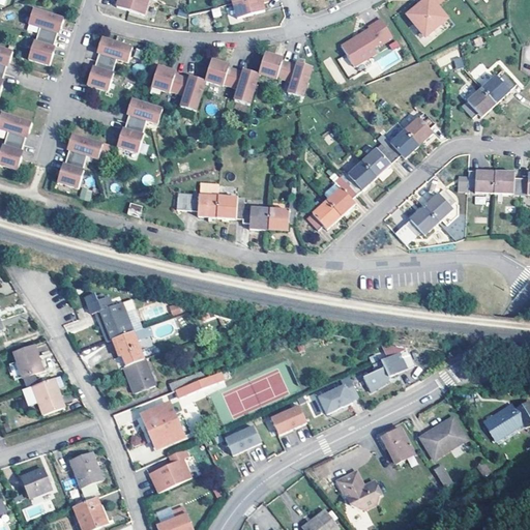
[(145,0),(114,0),(113,5),(141,13),(145,0)]
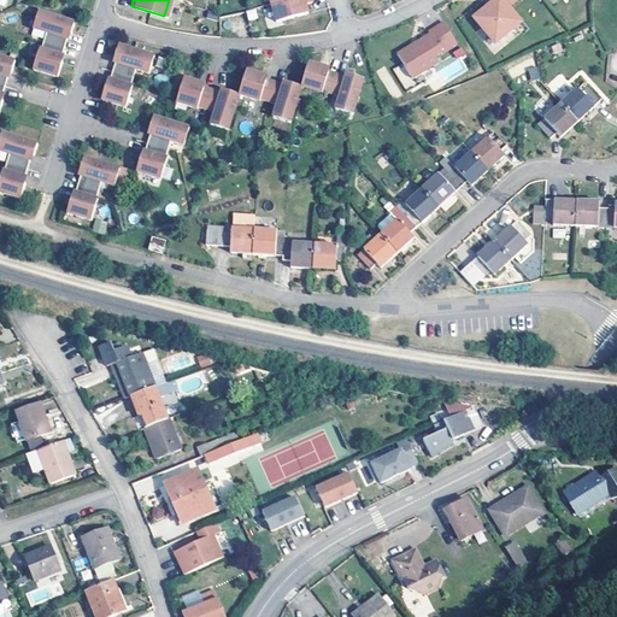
[(274,21),(307,12),(304,3),(311,1),(310,0),(276,0),(269,3),(274,21)]
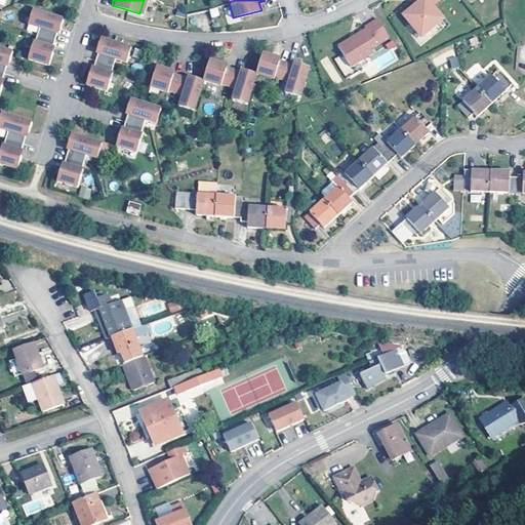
[(426,0),(429,4),(409,19),(426,40),(446,24),(435,10),(447,0),(426,0)]
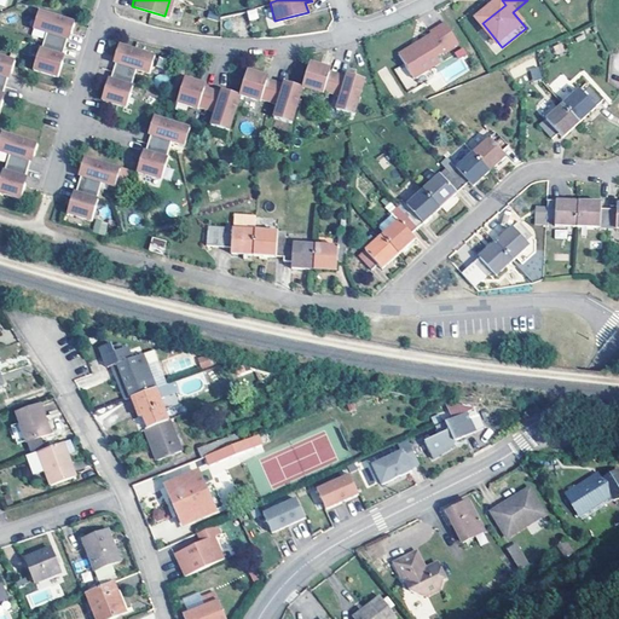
[(73,19),(36,9),(32,25),(45,30),(40,47),(38,46),(32,68),(56,75),(61,59),(56,58),(57,53),(61,55),(65,36),(63,35),(64,30),(69,32),(73,19)]
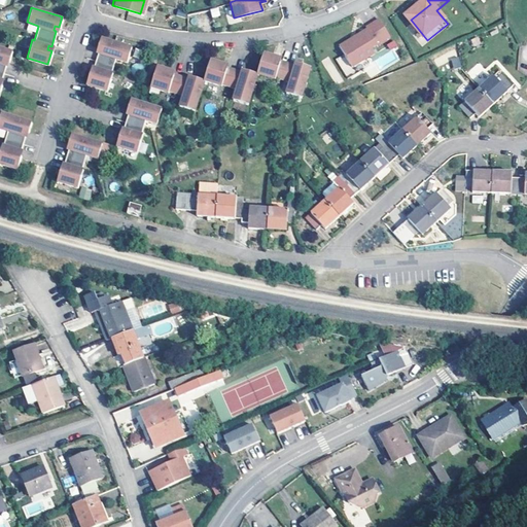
[(363,25),(364,27),(372,22),(382,38),(388,34),(377,16),(363,25)]
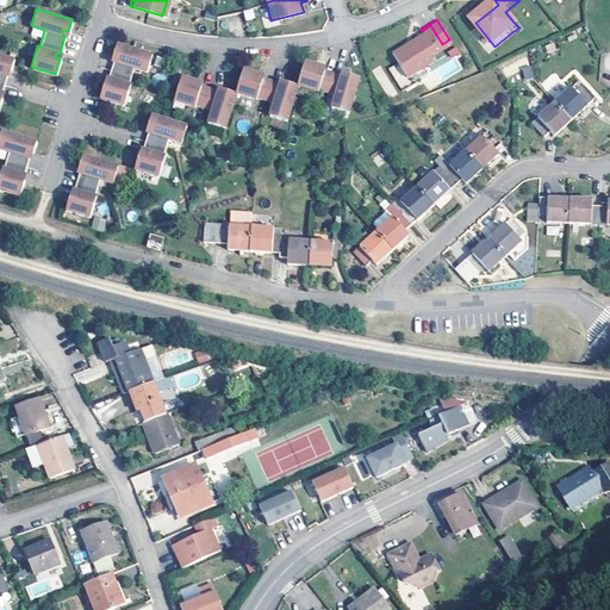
[(422,31),(390,50),(406,75),(430,58),(428,53),(442,44),(430,25),(422,31)]
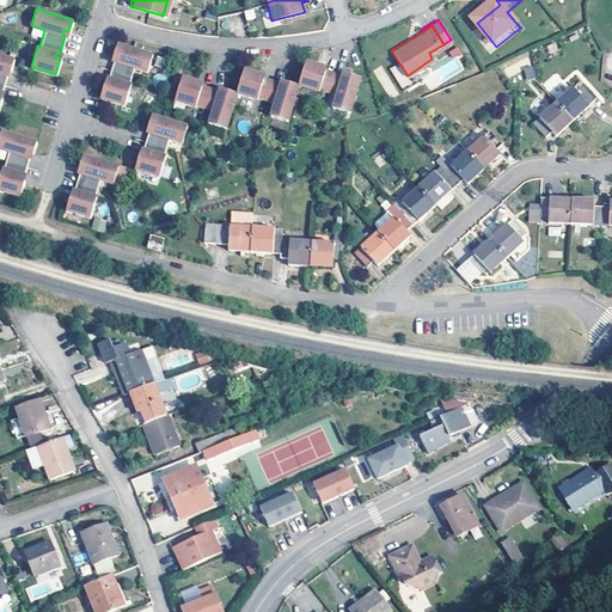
[(152,54),(116,42),(112,54),(117,55),(116,60),(112,60),(108,78),(110,78),(109,84),(104,81),(99,97),(123,104),(130,84),(128,83),(133,66),(146,71),(152,54)]
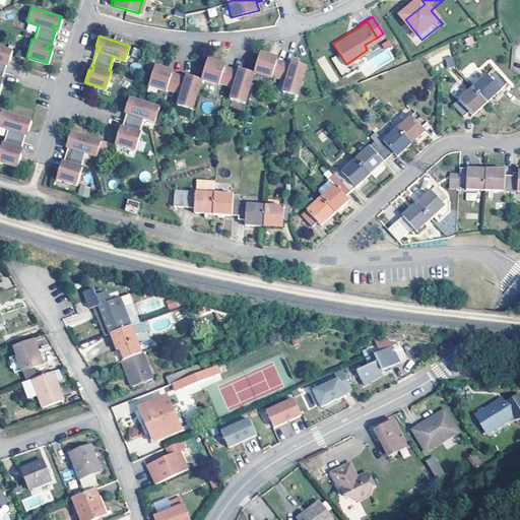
[(10,50),(0,46),(0,75),(4,63),(2,62),(3,58),(7,59),(10,50)]
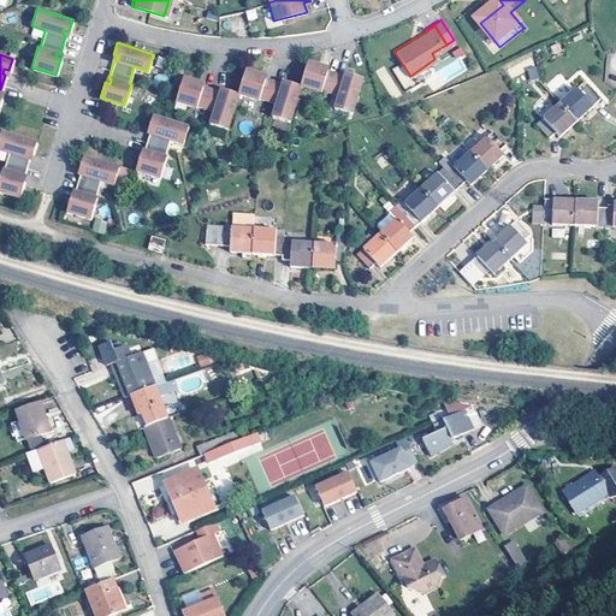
[(320,64),(307,60),(300,84),(321,92),(321,89),(338,94),(333,107),(351,113),(362,77),(350,73),(349,78),(344,77),(344,75),(325,67),(325,71),(319,69),(320,64)]
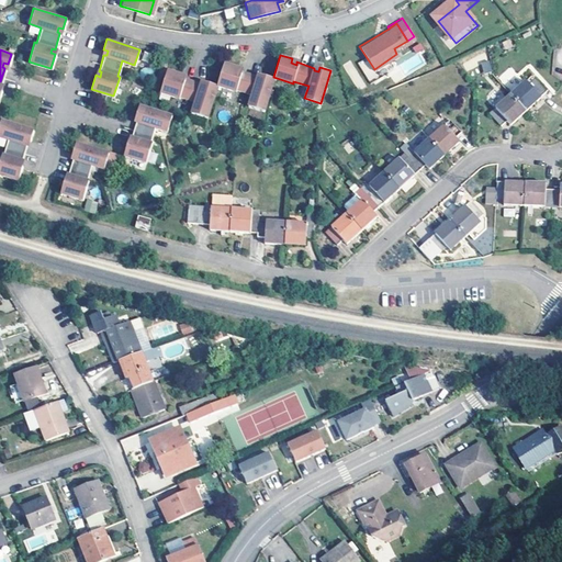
[(489,59),(481,62),(483,72),(492,70),(489,59)]
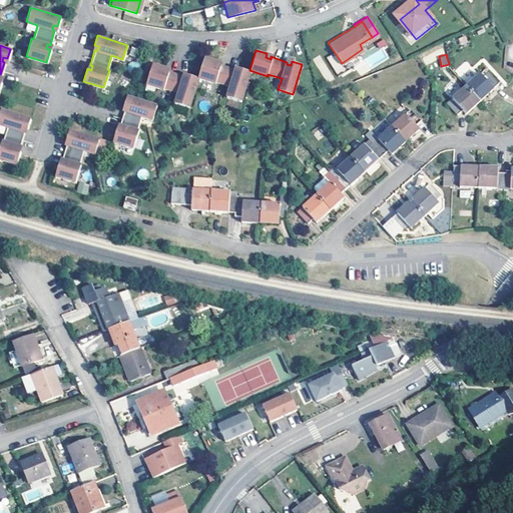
[(216,60),(203,56),(197,77),(215,82),(215,81),(229,85),(226,96),(240,100),(249,70),(240,68),(238,71),(234,70),(235,68),(220,64),(219,66),(215,64),(216,60)]
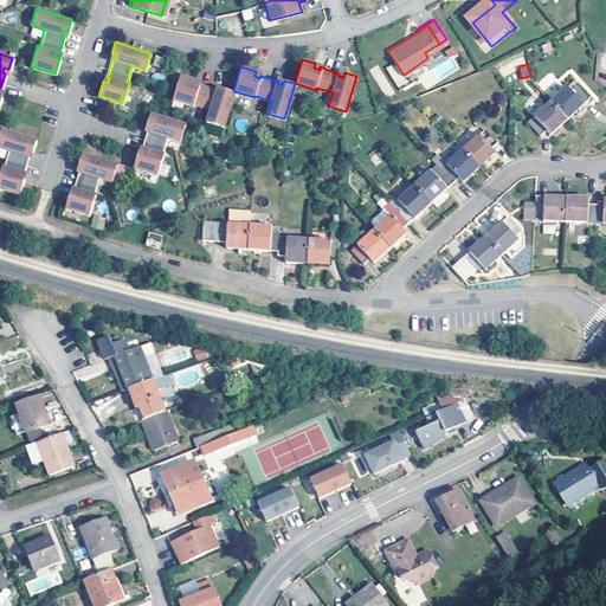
[(180,75),(172,98),(193,105),(194,103),(210,108),(206,121),(223,127),(233,91),(223,88),(220,92),(216,91),(217,88),(199,83),(198,85),(193,84),(194,79),(180,75)]
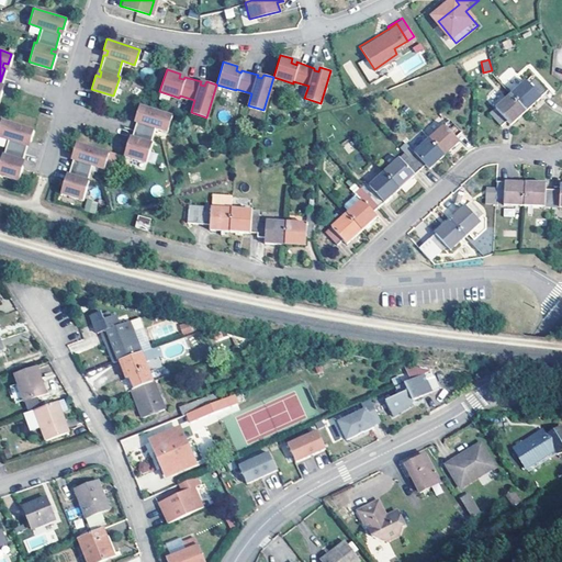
[(523,80),(507,94),(523,111),(543,91),(531,79),(526,85),(523,80)]
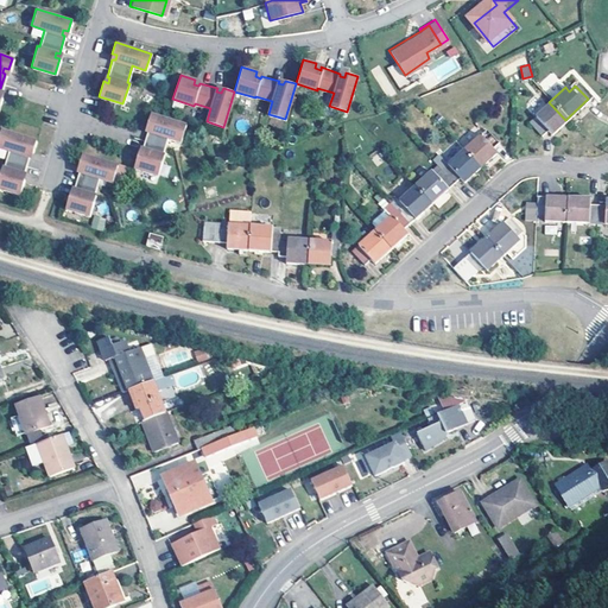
[(565,120),(549,102),(526,124),(539,137),(545,130),(550,135),(565,120)]
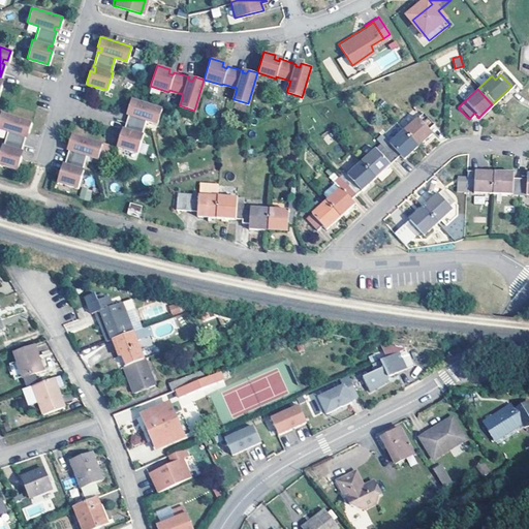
[(161,107),(130,98),(127,107),(131,110),(129,114),(127,113),(123,128),(125,129),(124,133),(119,132),(115,145),(136,152),(142,133),(141,133),(145,119),(156,122),(161,107)]
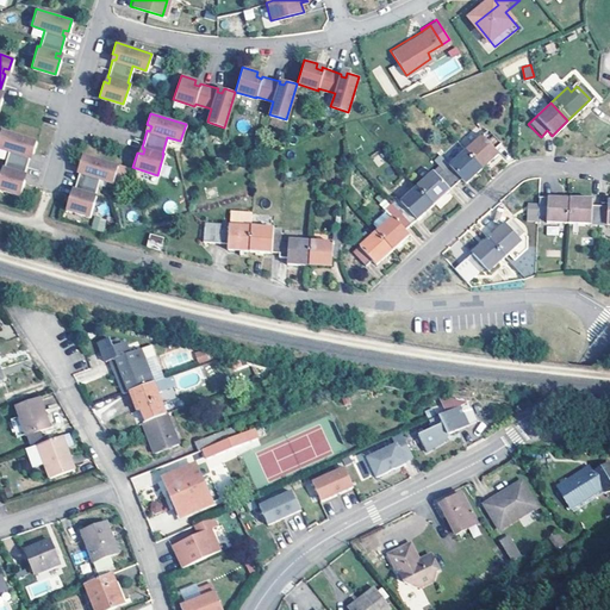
[(36,139),(0,129),(0,147),(8,150),(2,167),(1,166),(0,169),(0,188),(19,194),(24,179),(19,178),(20,173),(23,174),(27,155),(25,155),(27,150),(32,151),(36,139)]
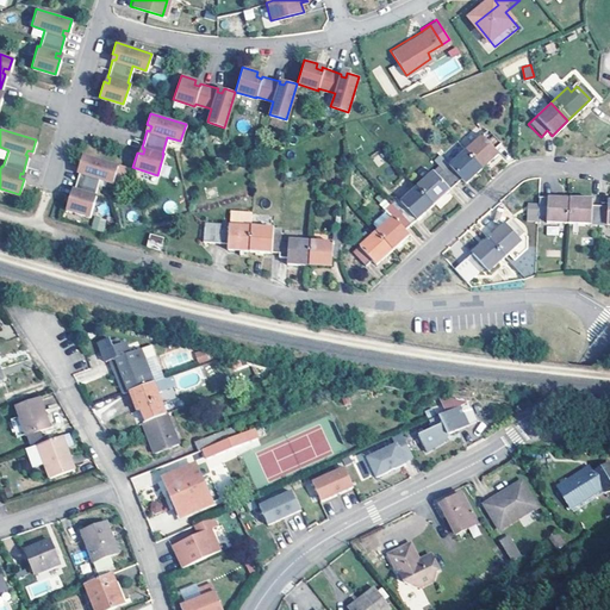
[(442,155),(447,161),(478,136),(474,131),(442,155)]
